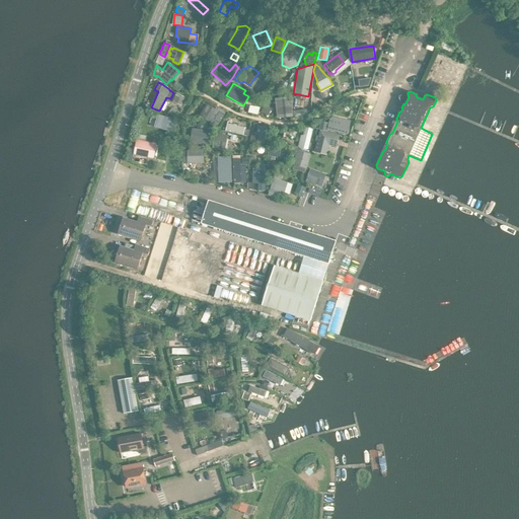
[(186,97),(175,93),(171,101),(181,106),(186,97)]
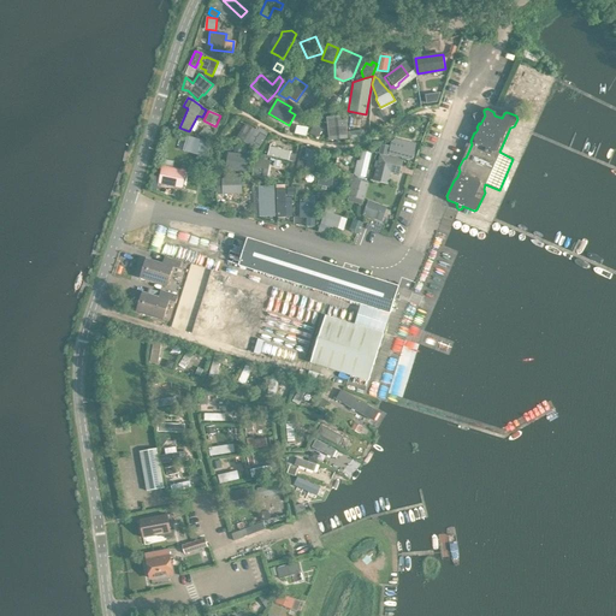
[(345,116),(326,117),(329,141),(348,138),(345,116)]
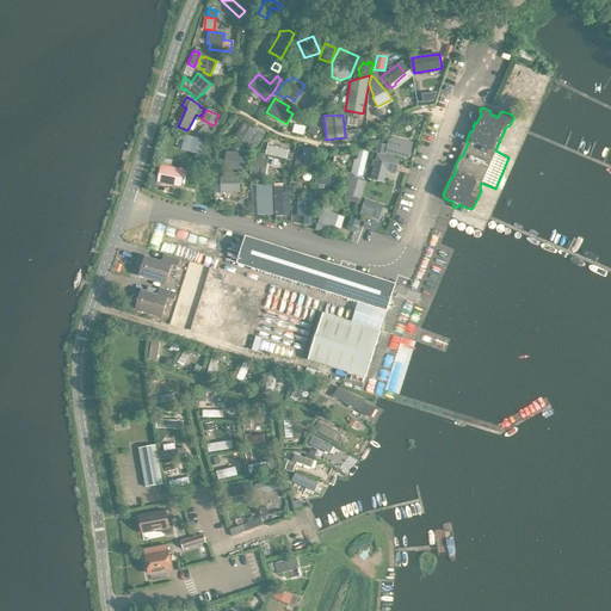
[(306,125),(295,123),(291,133),(303,135),(306,125)]
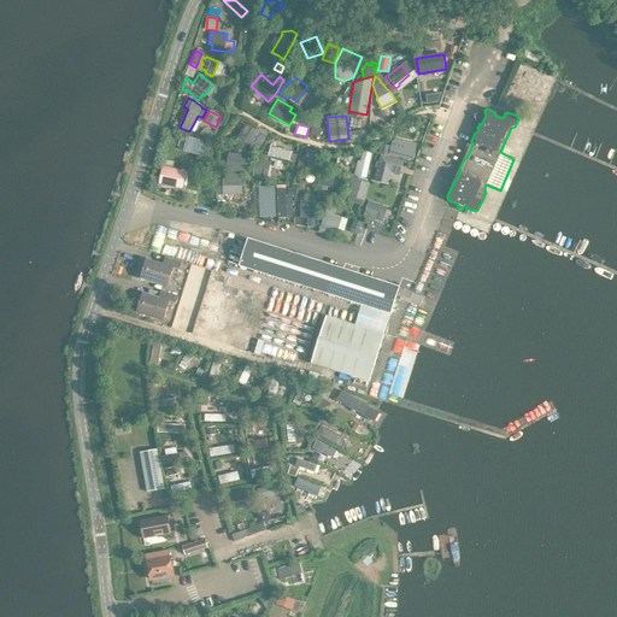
[(318,137),(322,129),(313,125),(310,134),(318,137)]
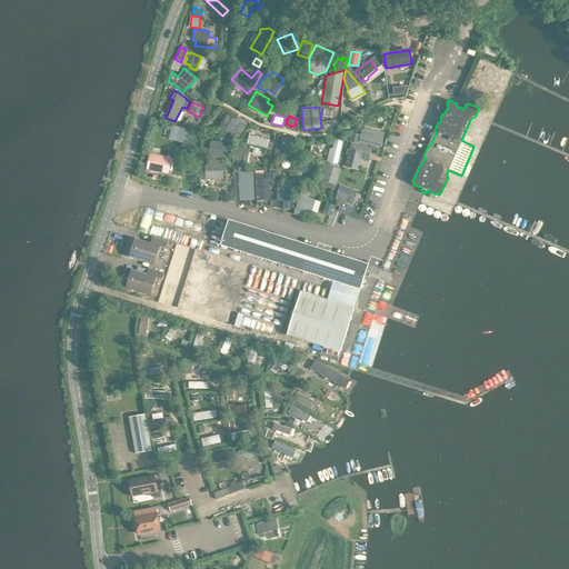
[(247,122),(239,118),(237,121),(232,118),(225,130),(230,133),(229,136),(236,140),(239,135),(235,131),(236,130),(238,131),(242,125),(245,126),(247,122)]
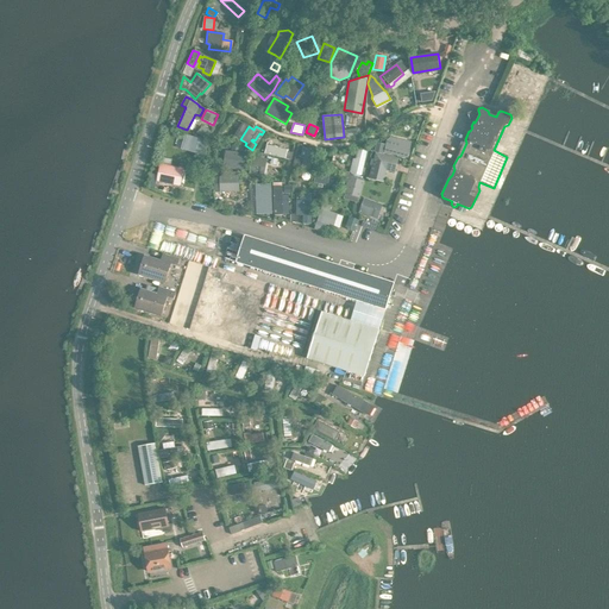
[(184,133),(180,149),(202,155),(206,140),(184,133)]
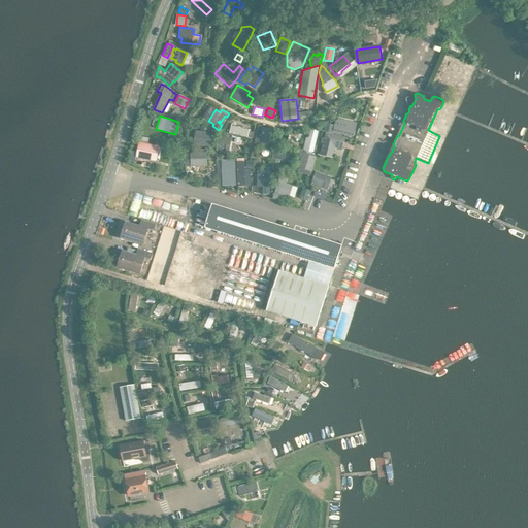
[(334,126),(333,132),(353,137),(357,123),(338,119),(335,122),(334,126)]
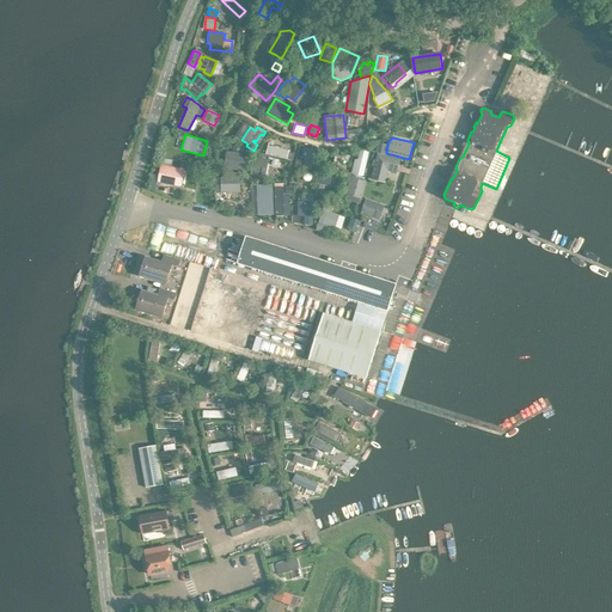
[(379,144),(377,153),(378,153),(385,155),(386,153),(387,146),(379,144)]
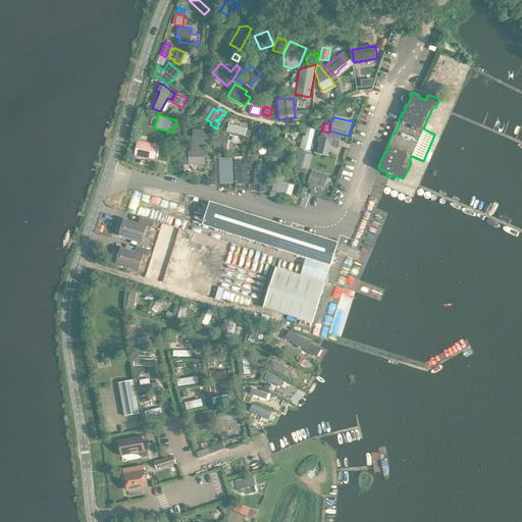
[(228,124),(226,133),(244,137),(246,128),(235,125),(228,124)]
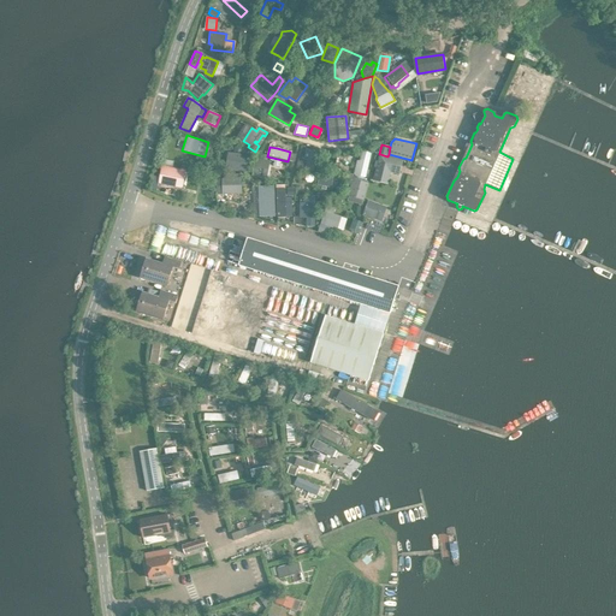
[(308,150),(303,170),(313,172),(318,153),(308,150)]
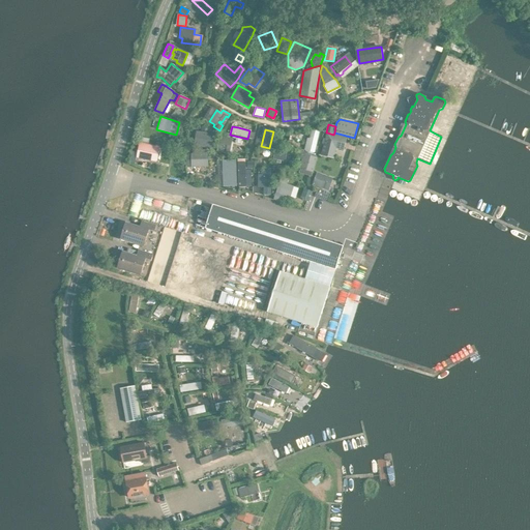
[(315,153),(319,133),(311,129),(308,138),(306,138),(303,150),(315,153)]
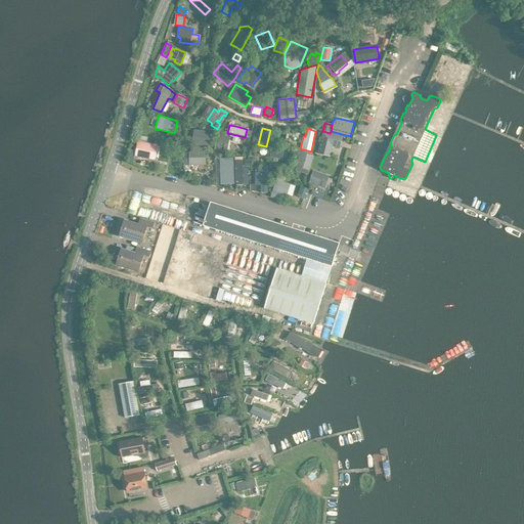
[(194,134),(194,144),(206,145),(212,145),(213,138),(213,131),(207,130),(199,130),(195,129),(194,134)]
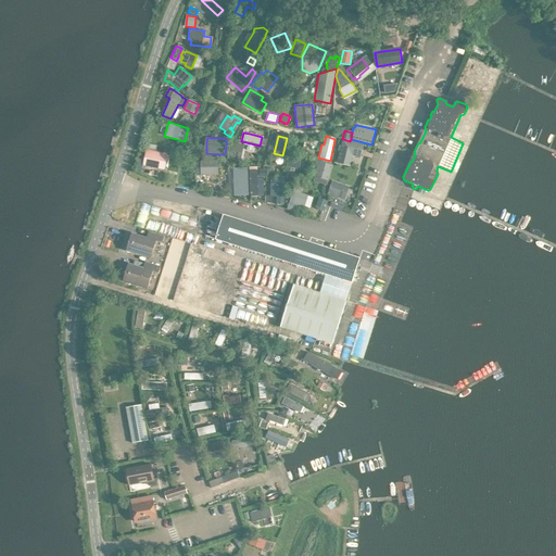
[(337,163),(350,166),(352,155),(359,158),(363,144),(350,141),(343,139),(342,139),(341,144),(339,144),(337,151),(339,151),(337,163)]
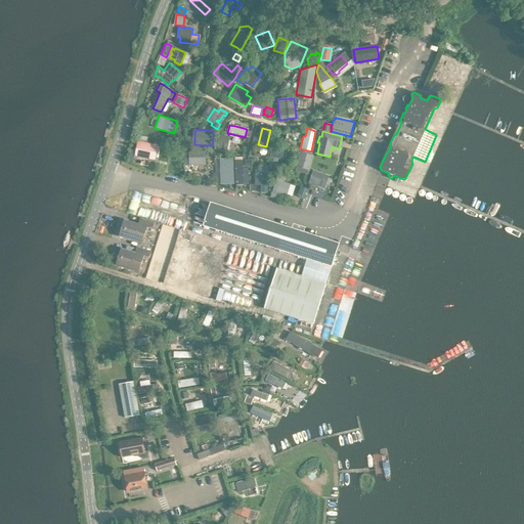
[(215,141),(214,150),(226,153),(228,144),(229,136),(216,134),(215,141)]
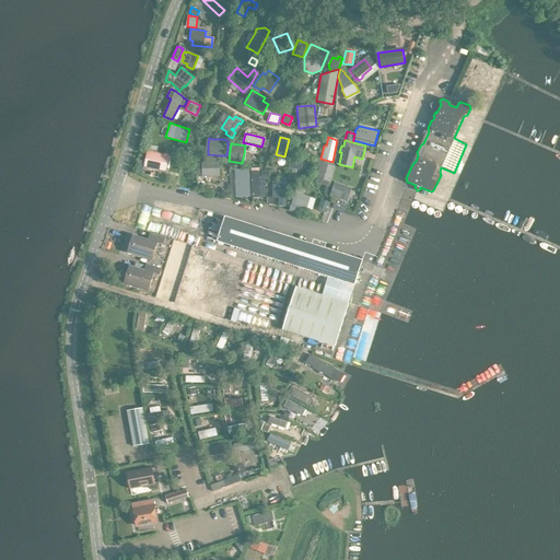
[(148,151),(144,166),(165,171),(168,155),(155,152),(156,147),(149,144),(148,151)]
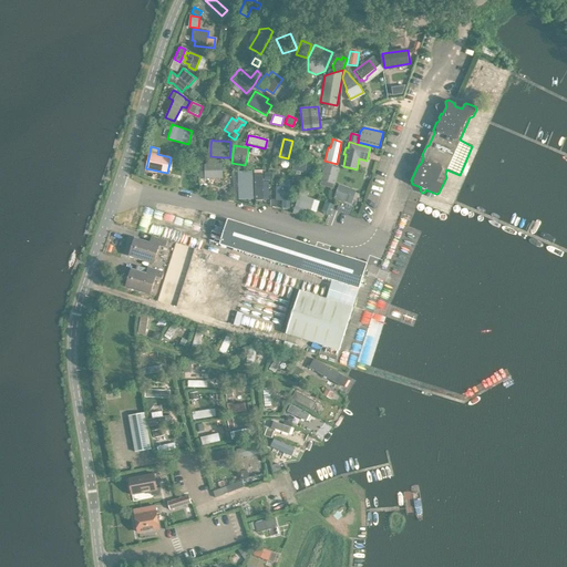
[(295,158),(292,169),(305,172),(307,161),(295,158)]
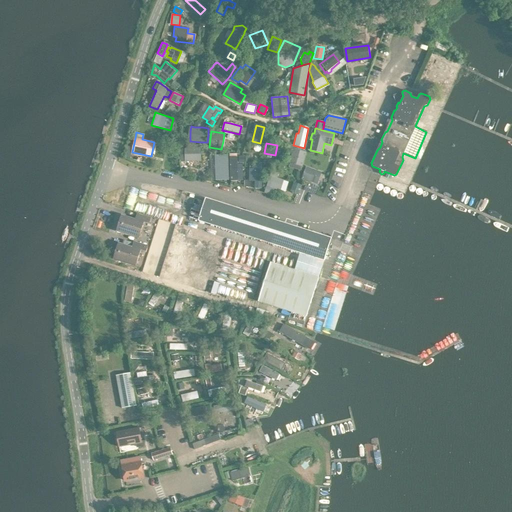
[(185,145),(186,160),(200,160),(200,144),(185,145)]
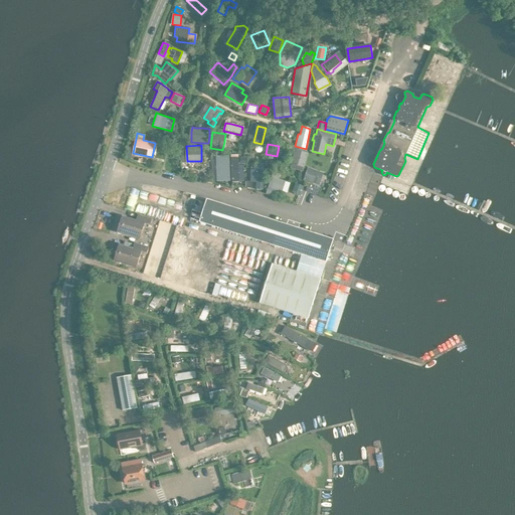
[(308,153),(295,149),(291,164),(291,168),(302,171),(303,167),(304,167),(308,153)]
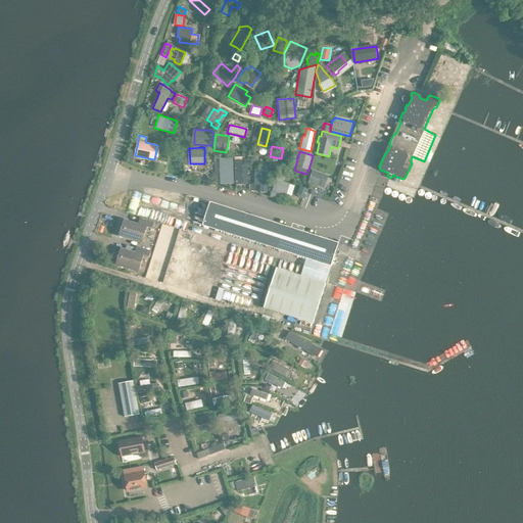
[(232,157),(219,158),(220,184),(233,183),(232,157)]
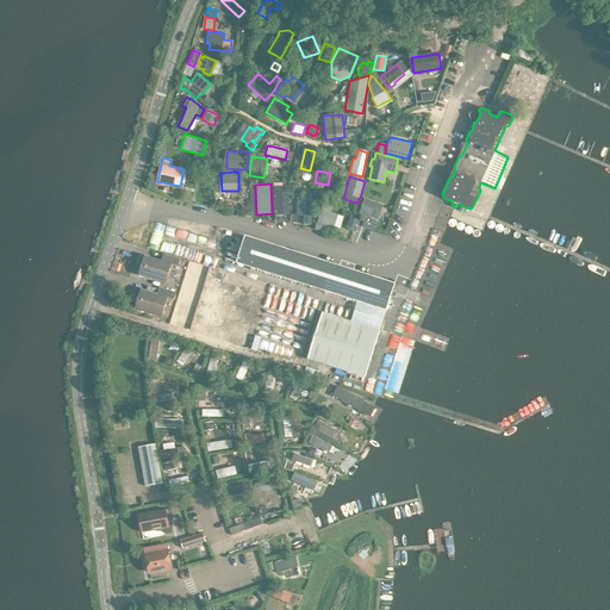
[(282,186),(274,187),(275,216),(284,215),(282,186)]
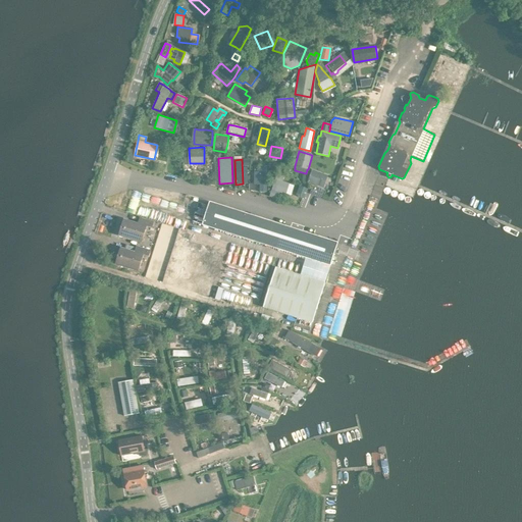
[(311,169),(307,183),(319,187),(323,188),(327,175),(324,174),(311,169)]
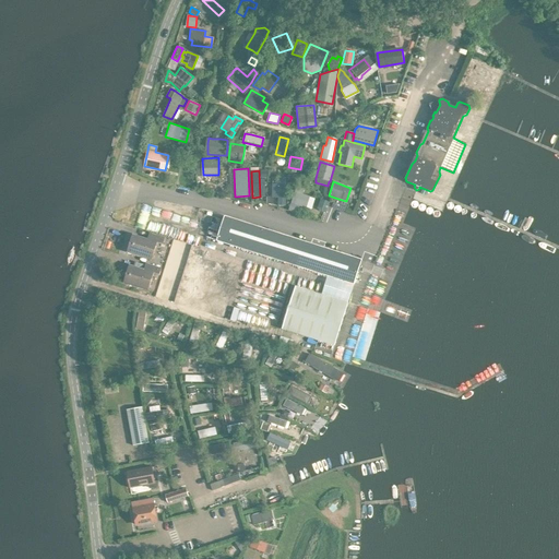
[(296,187),(290,202),(306,207),(309,197),(301,194),(304,189),(296,187)]
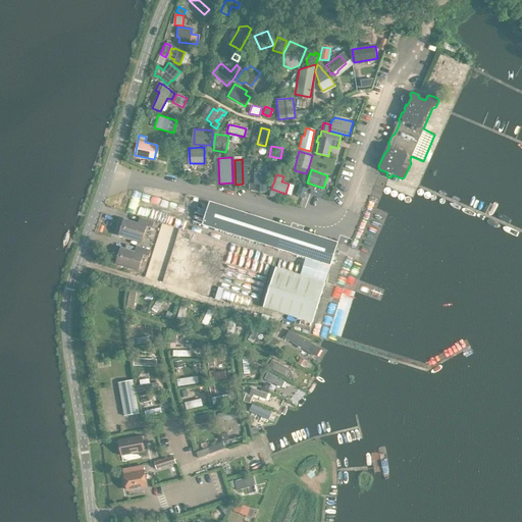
[(306,188),(300,186),(297,195),(303,197),(306,188)]
